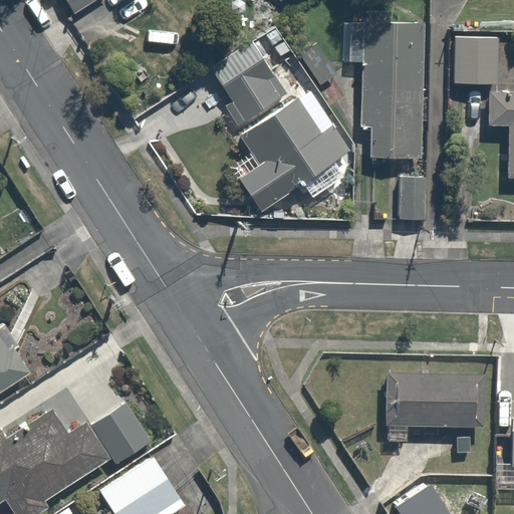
[(63,0),(90,40),(149,0),(63,0)]
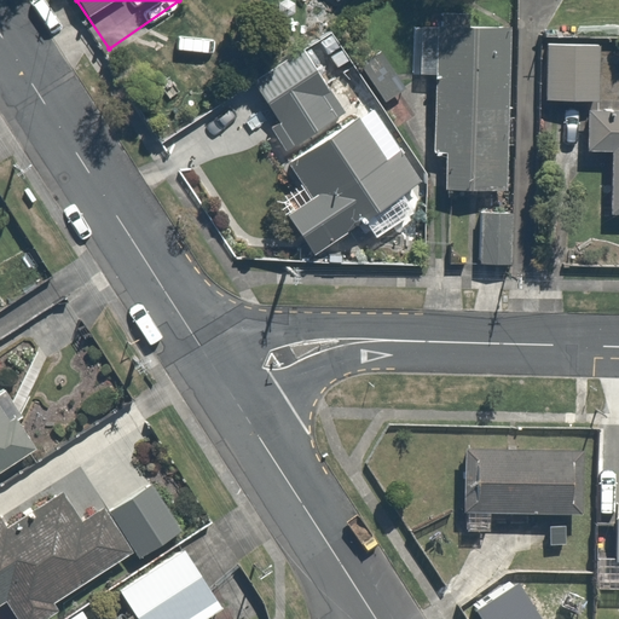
[(512,28),(418,25),(416,75),(439,76),(435,157),(447,157),(446,195),(505,197),(512,28)]
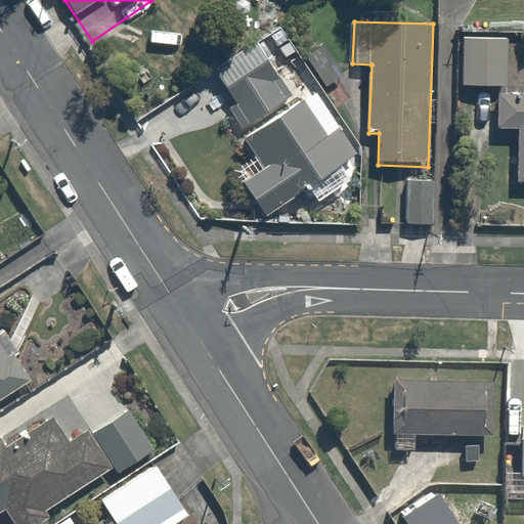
[(508,39),(464,37),(461,89),(505,91),(508,39)]
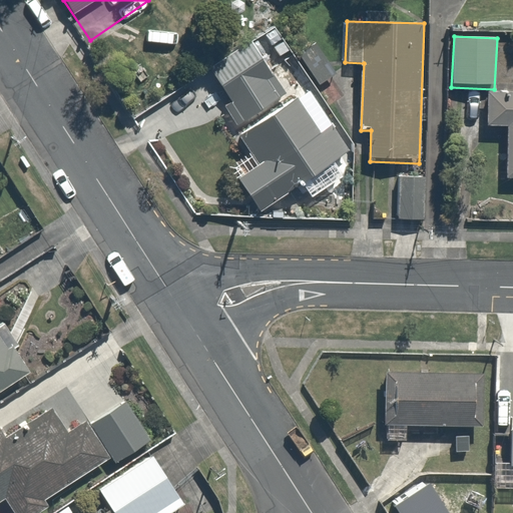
[(280,95),(248,41),(201,68),(253,157),(231,170),(255,212),(301,186),(308,197),(347,174),(338,158),(351,151),(333,119),(316,129),(292,88),(280,95)]
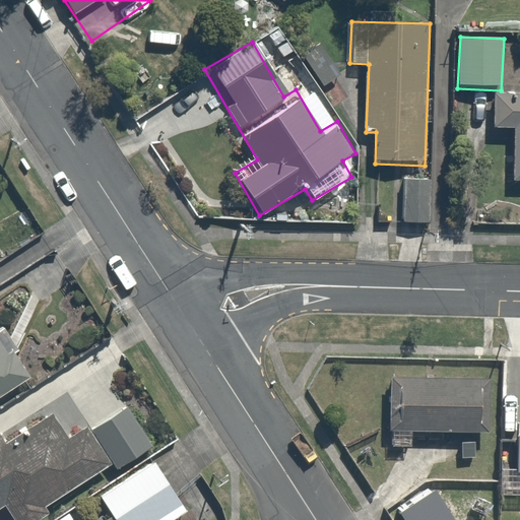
[(519,98),(494,96),(493,129),(514,129),(512,180),(519,180),(519,98)]
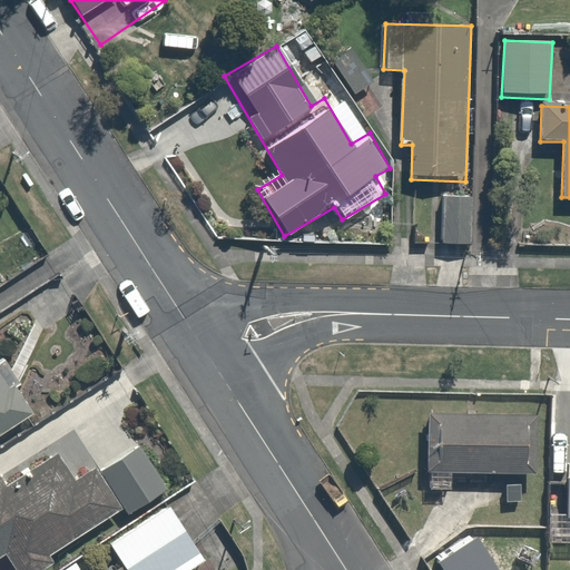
[(482,194),(436,192),(434,246),(480,248),(482,194)]
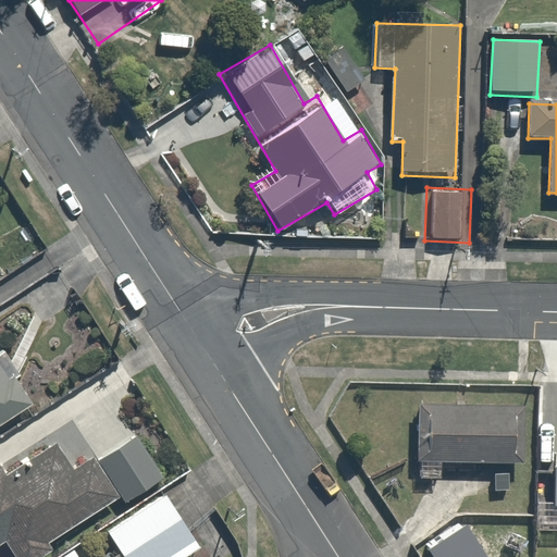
[(0,356),(0,418),(29,398),(0,356)]
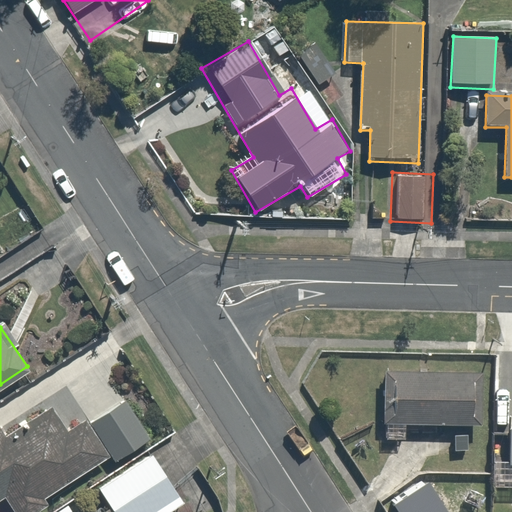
[(476,371),(388,367),(384,443),(411,444),(412,425),(473,428),(476,371)]
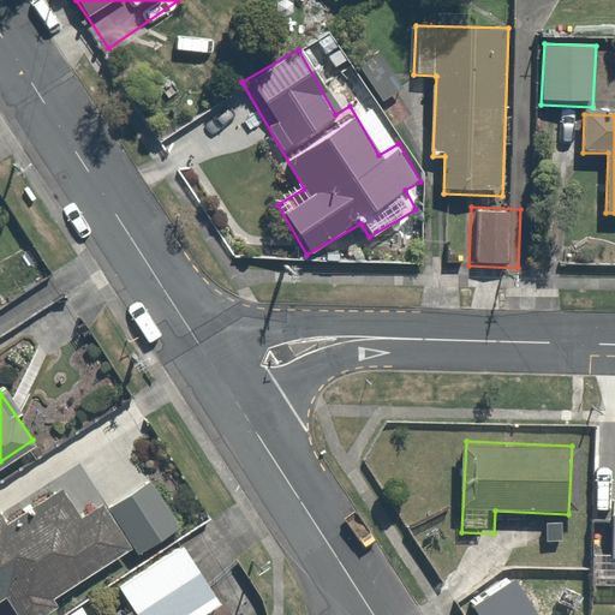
[(63,482),(0,515),(0,598),(4,597),(13,614),(21,614),(178,527),(151,479),(82,518),(63,482)]
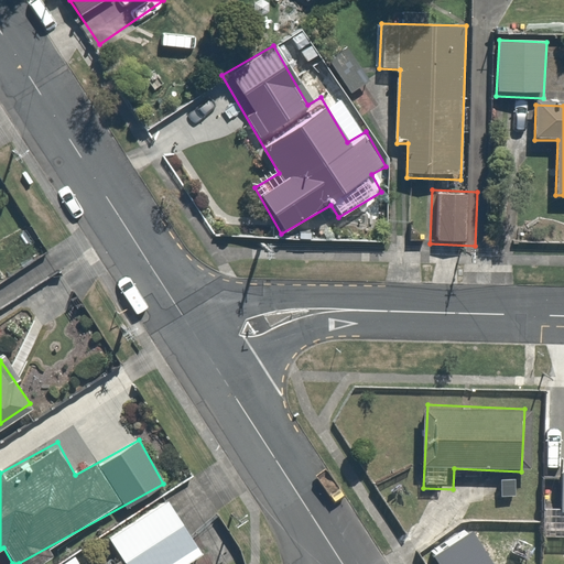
[(169,498),(111,539),(127,560),(129,563),(186,563),(206,551),(169,498)]
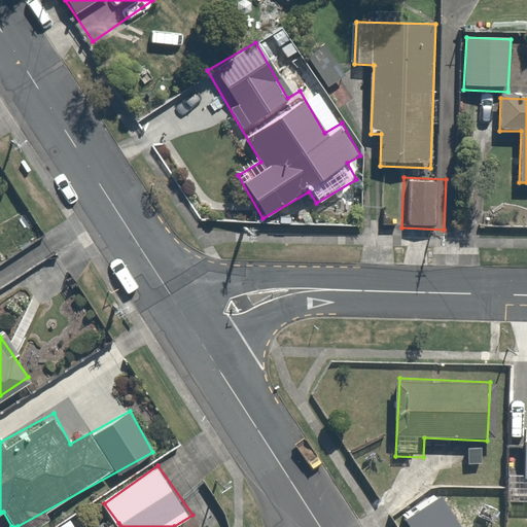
[(80,526),(70,512),(47,526),(80,526)]
